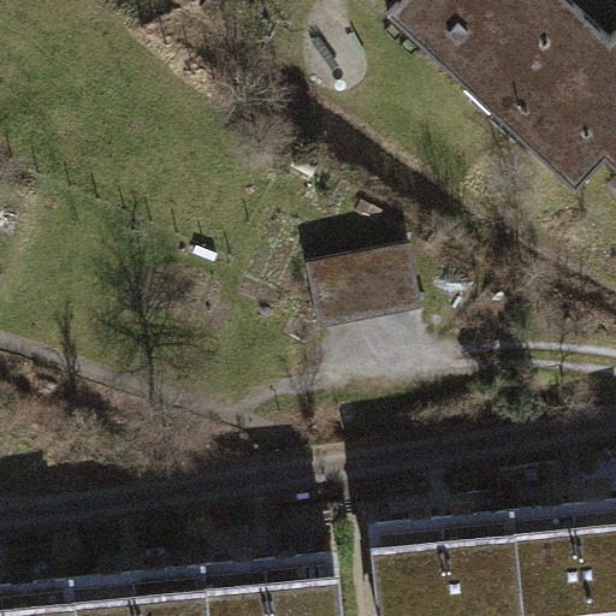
[(573,0),(398,0),(388,11),(576,187),(606,154),(615,163),(615,30),(611,36),(573,0)]
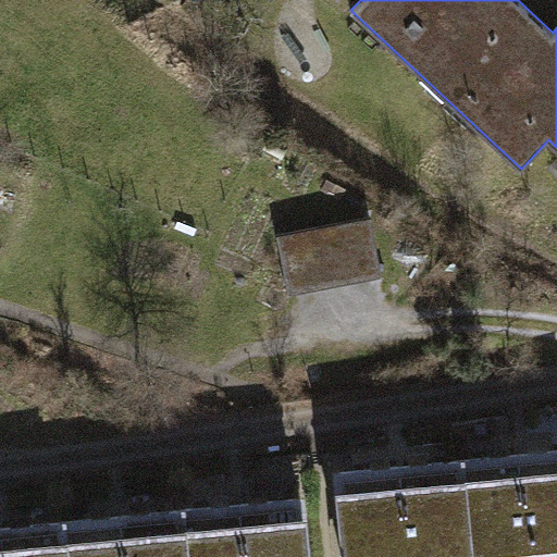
[(372,217),(277,234),(288,294),(383,276),(372,217)]
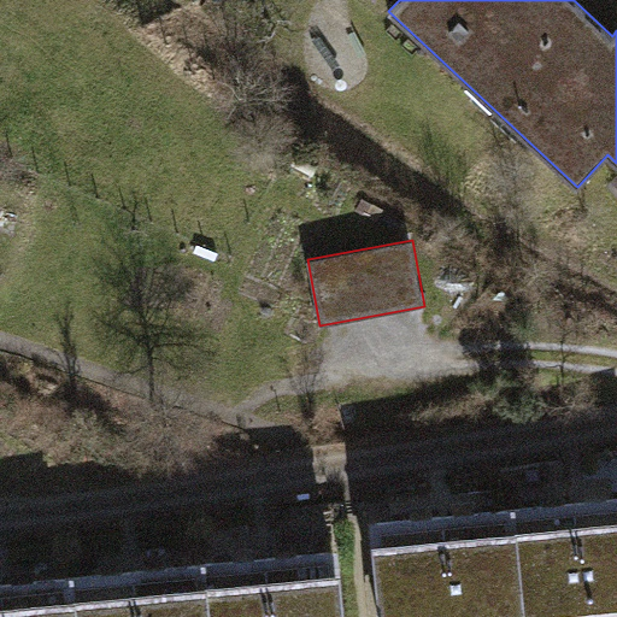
[(616,616),(616,498),(575,503),(586,616),(616,616)]
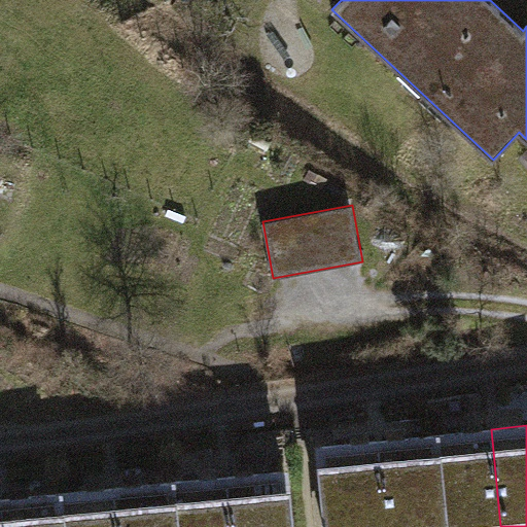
[(500,526),(491,429),(435,434),(444,526),(500,526)]
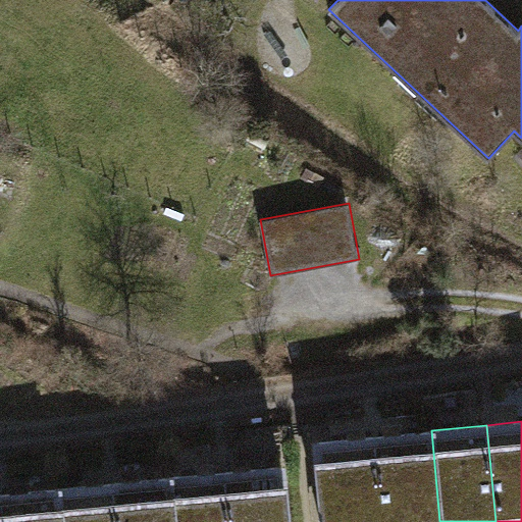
[(439,521),(431,430),(375,436),(383,521),(439,521)]
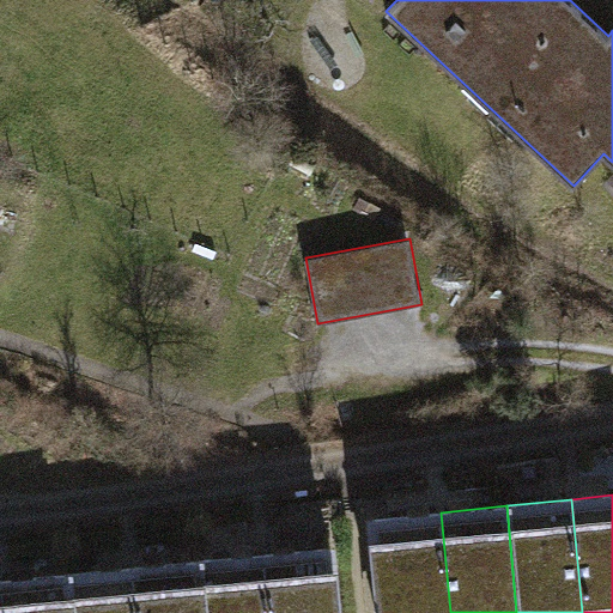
[(450,612),(441,513),(372,519),(381,612),(450,612)]
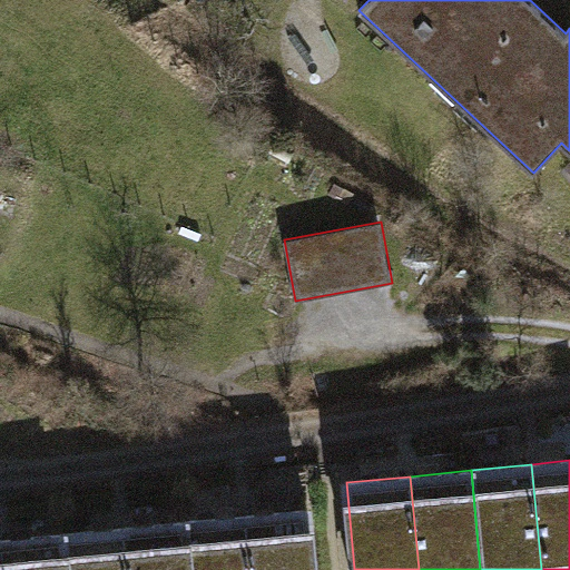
[(314,569),(308,510),(246,516),(251,569),(314,569)]
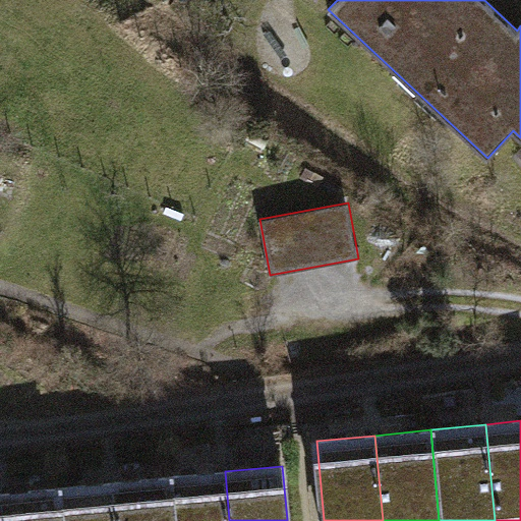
[(229,520),(225,471),(169,477),(173,520),(229,520)]
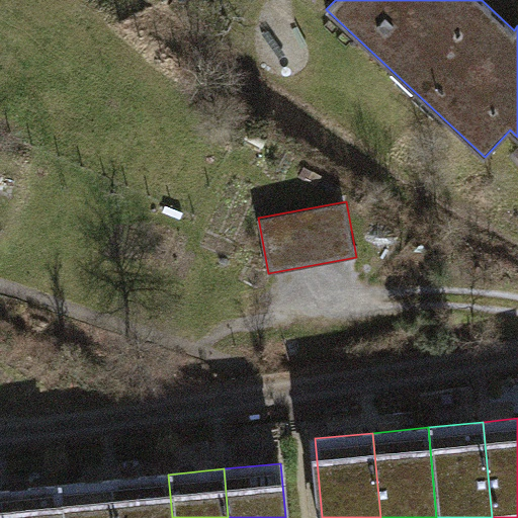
[(172,517),(168,475),(113,480),(116,517),(172,517)]
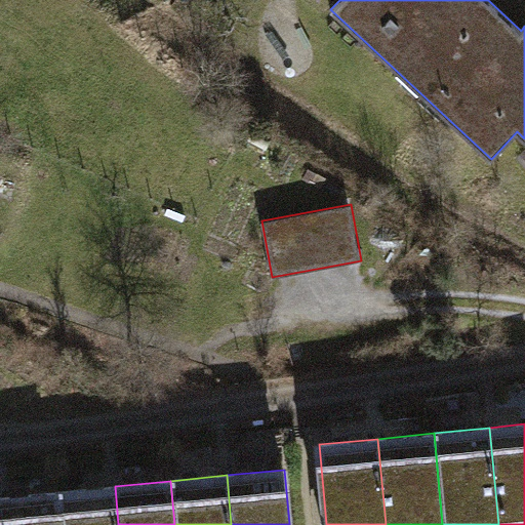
[(118,524),(115,486),(58,492),(61,524),(118,524)]
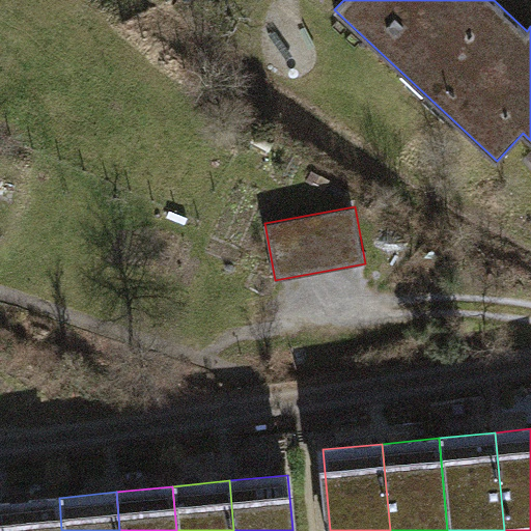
[(61,530),(59,498),(2,503),(4,530),(61,530)]
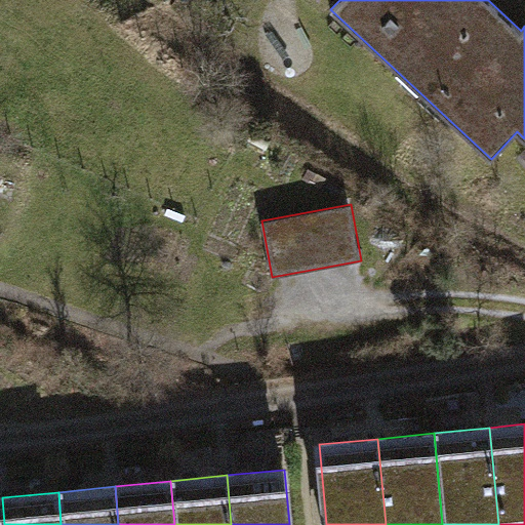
All buildings are outlined.
